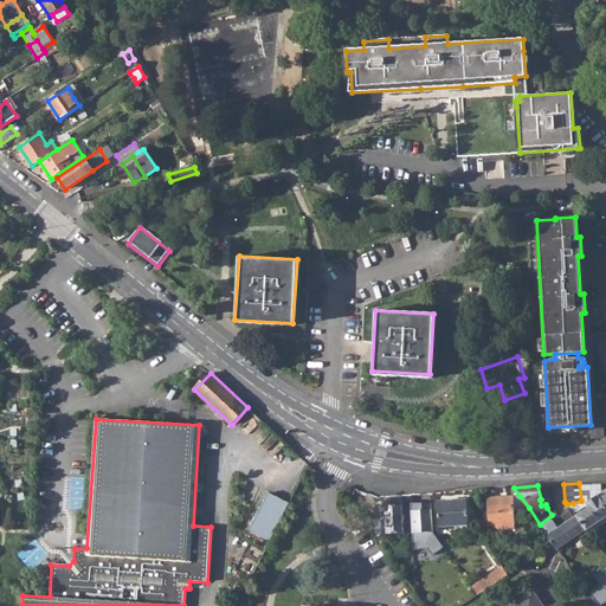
[(586,528),(587,530),(605,516),(605,489),(586,502),(588,507),(577,515),(586,528)]
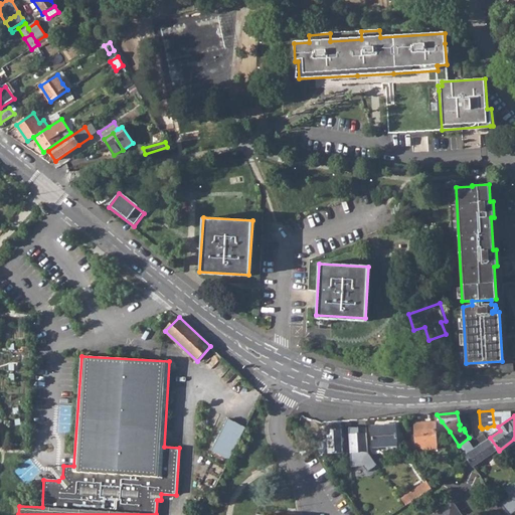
[(211,451),(229,460),(245,428),(227,418),(211,451)]
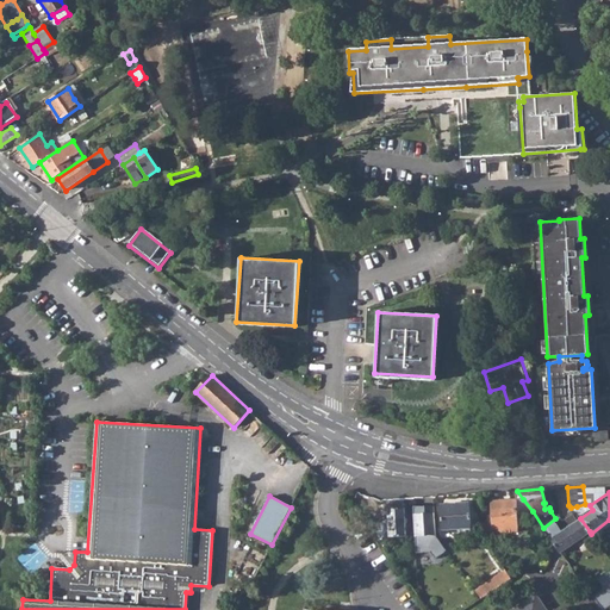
[(521,522),(521,518),(517,518),(517,499),(491,500),(493,539),(503,537),(503,533),(518,531),(518,522),(521,522)]
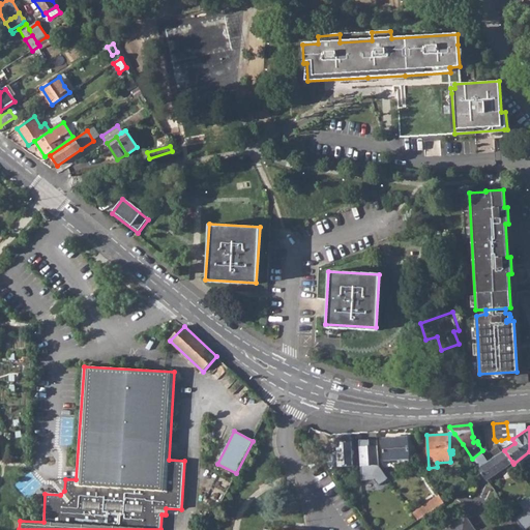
[(457,449),(463,444),(454,434),(449,434),(449,450),(452,450),(452,449),(457,449)]
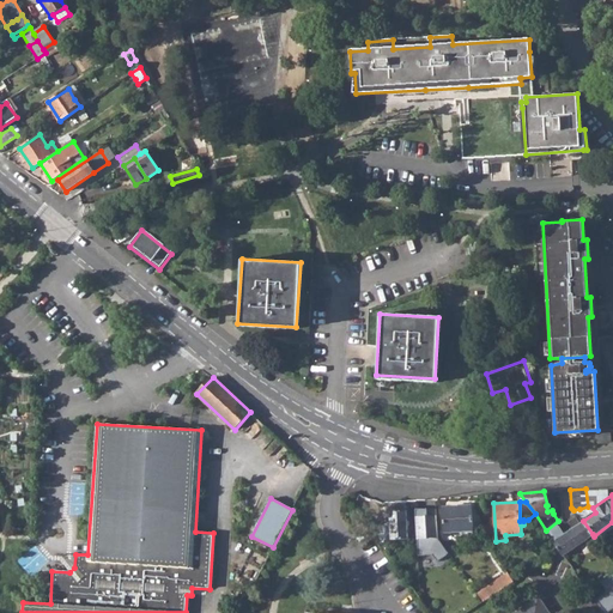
[(443,507),(444,533),(474,530),(472,505),(443,507)]
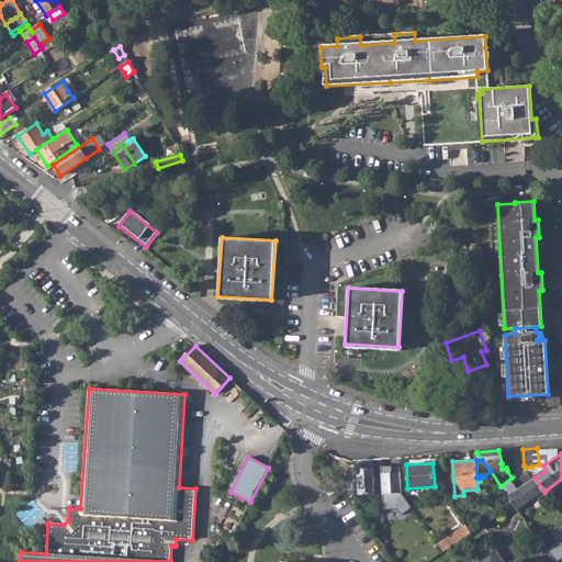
[(401,465),(380,467),(383,509),(396,508),(401,515),(412,507),(402,495),(401,465)]
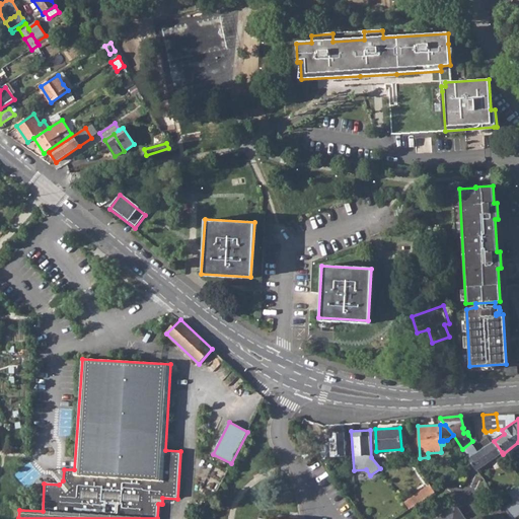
[(313,444),(336,475),(346,457),(345,432),(330,433),(331,443),(313,444)]
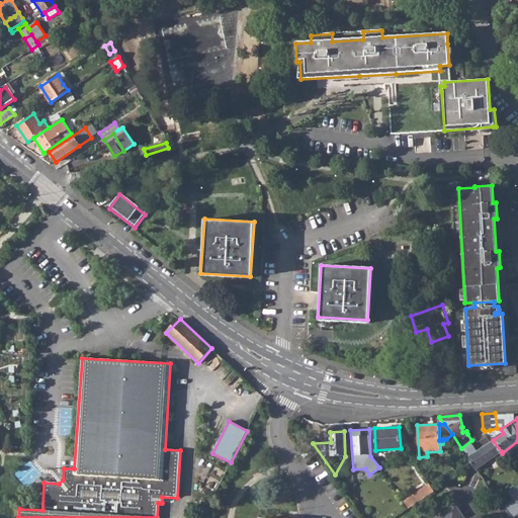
[(461,448),(477,468),(501,451),(493,440),(482,447),(475,438),(471,440),(461,448)]
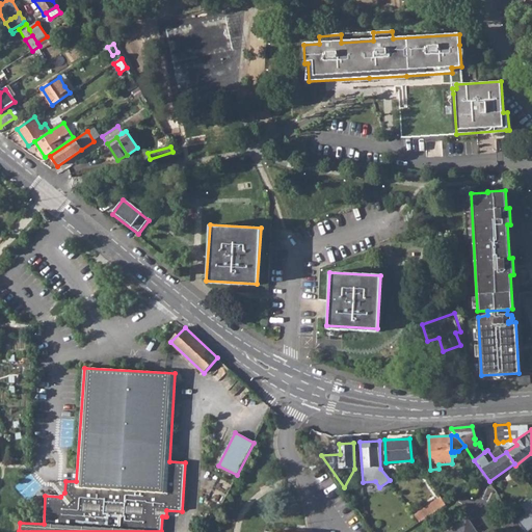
[(531,497),(512,511),(527,531),(531,528),(531,497)]
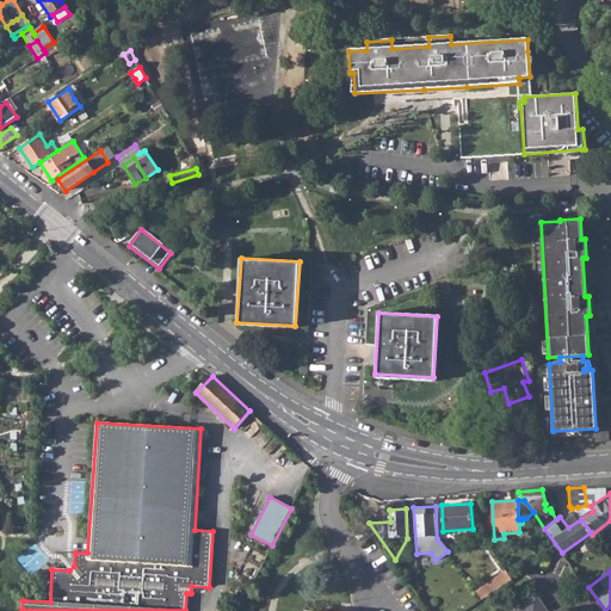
[(479,592),(483,599),(512,579),(507,572),(479,592)]
